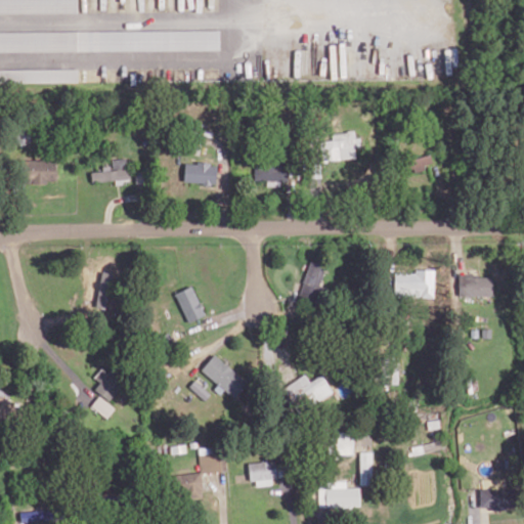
[(76,0),(0,0),(0,12),(76,12),(76,0)]
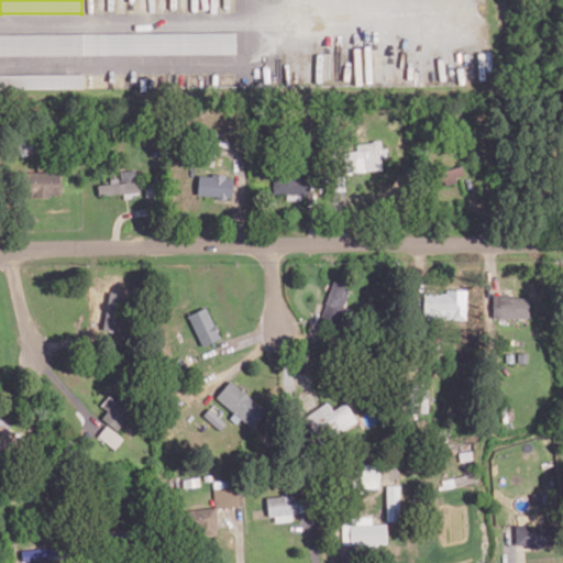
[(356,151),(343,151),(344,172),(383,170),(383,147),(381,147),(381,141),(355,142),(356,151)]
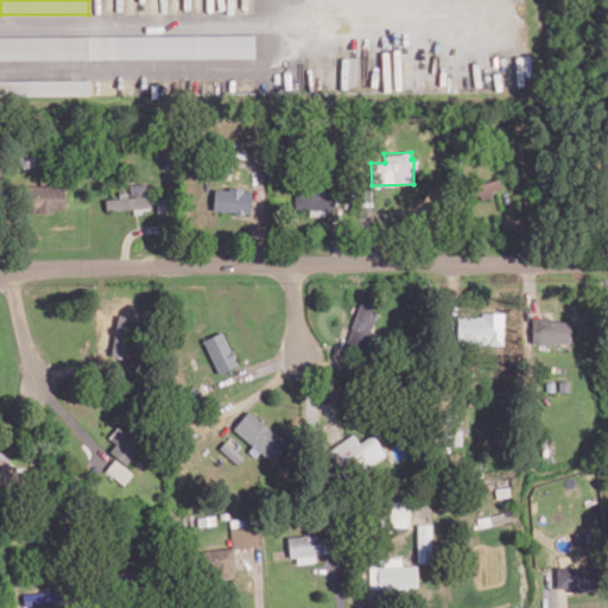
[(468,187),(472,200),(492,194),(491,191),(500,188),(498,178),(468,187)]
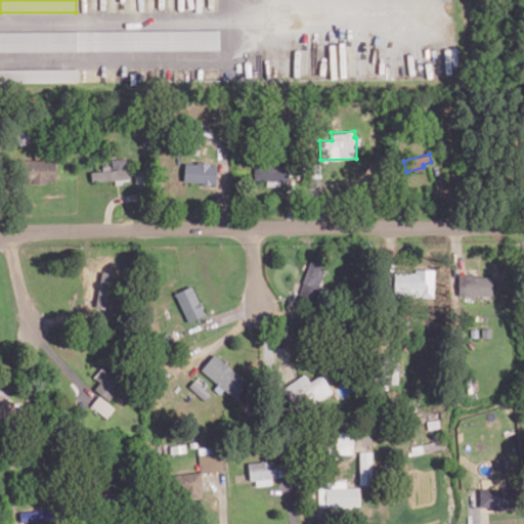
[(129,181),(127,158),(111,159),(112,170),(90,172),(91,181),(115,179),(115,183),(129,181)]
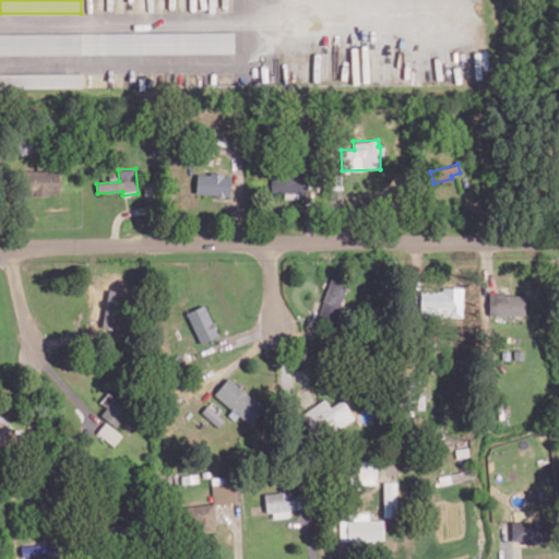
[(59,170),(21,169),(21,194),(59,194),(59,170)]
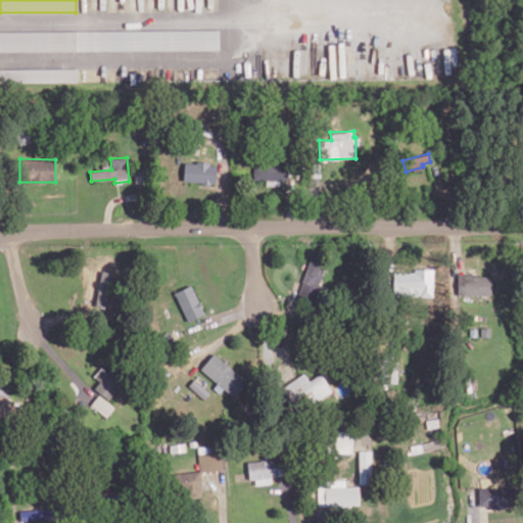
[(253,180),(286,180),(285,160),(253,161),(253,180)]
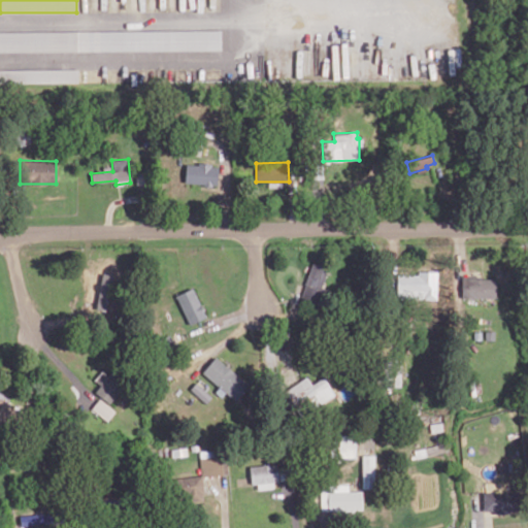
[(217,185),(218,165),(185,164),(185,184),(217,185)]
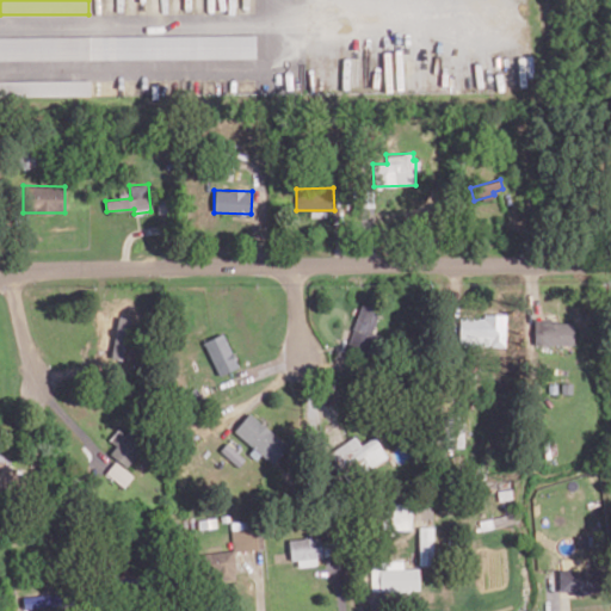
[(140,228),(158,224),(155,211),(137,214),(140,228)]
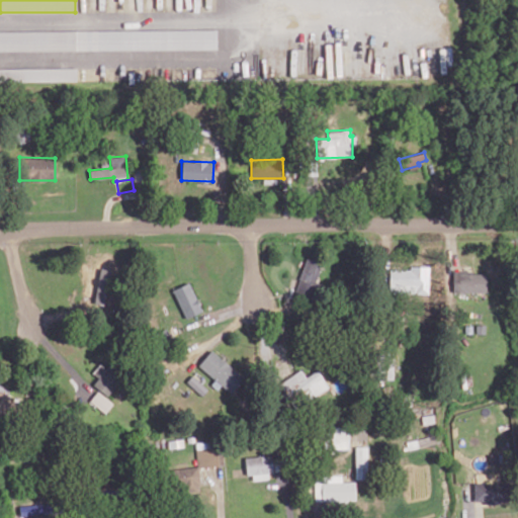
[(295,292),(312,296),(321,261),(305,257),(295,292)]
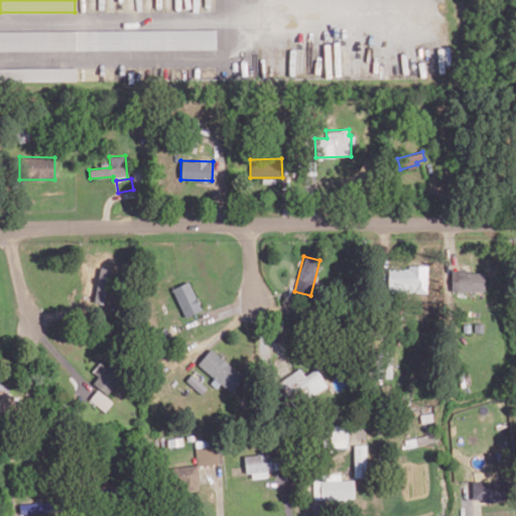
[(388,289),(420,291),(421,267),(389,266),(388,289)]
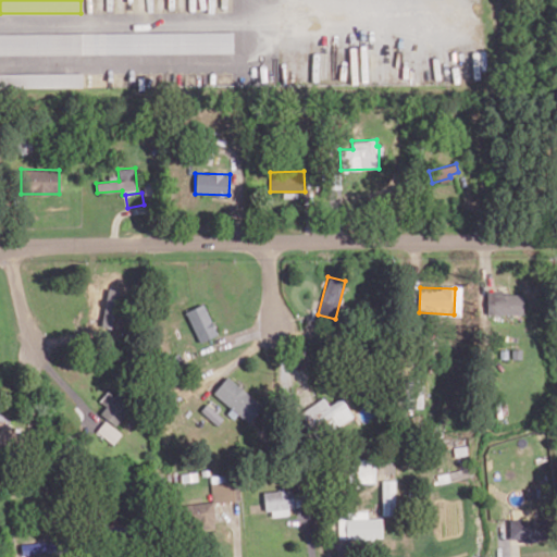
[(522,314),(523,293),(486,293),(486,313),(522,314)]
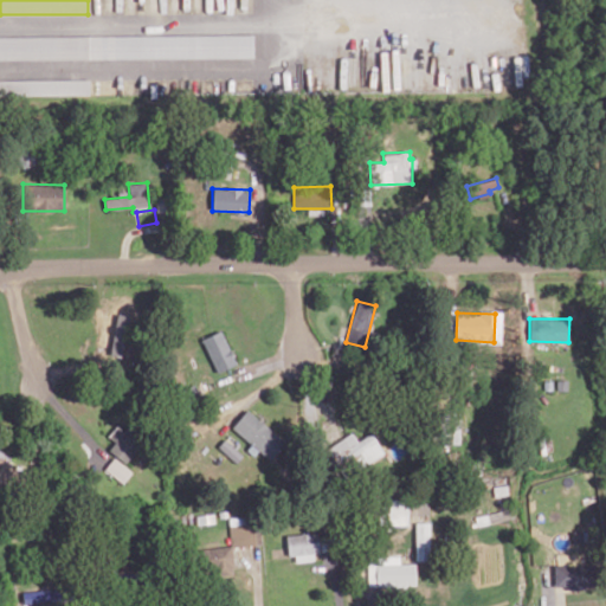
[(217,373),(237,363),(221,330),(202,339),(217,373)]
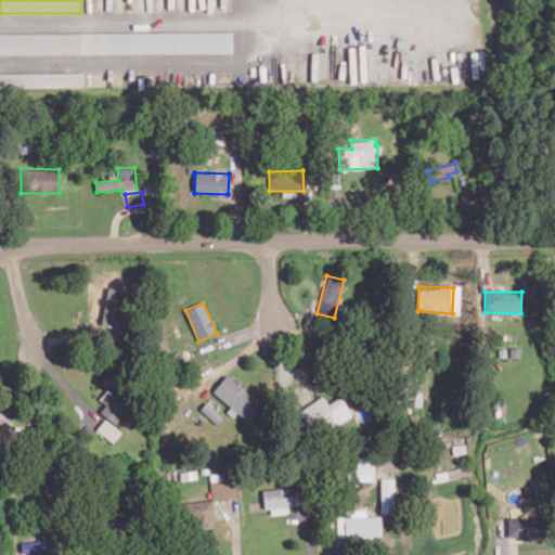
[(261,404),(227,374),(210,392),(236,414),(237,413),(247,421),(261,404)]
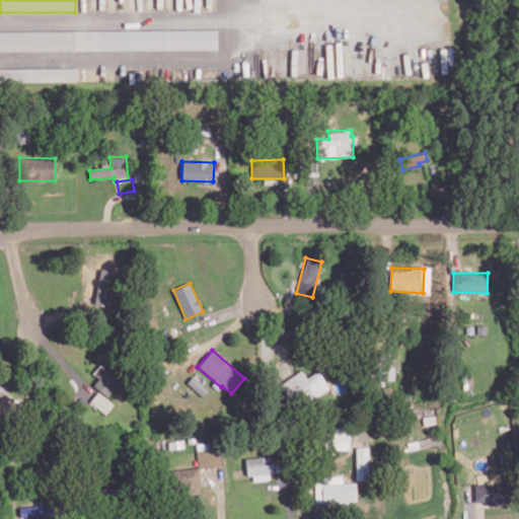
[(98,377),(93,385),(108,396),(123,379),(100,363),(93,373),(98,377)]
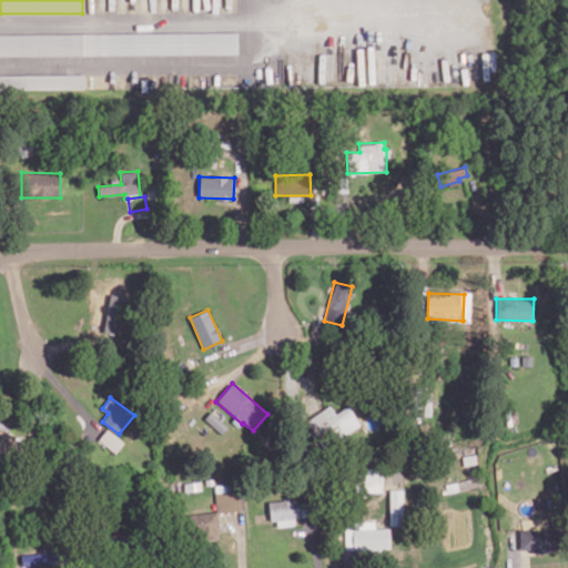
[(305,419),(318,445),(358,423),(348,405),(334,413),(331,406),(305,419)]
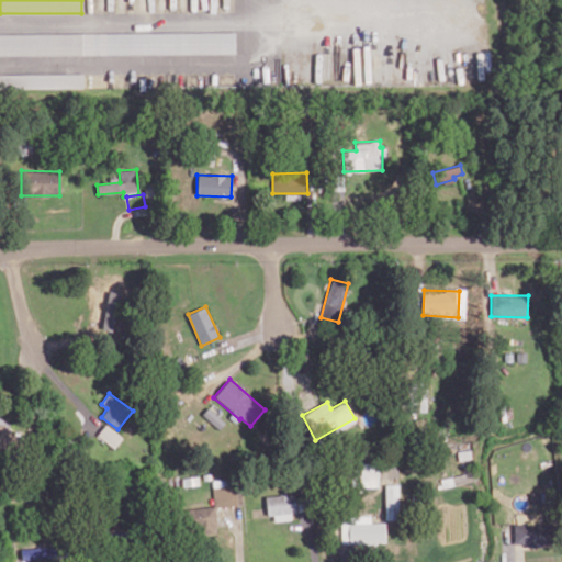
[(220,428),(225,422),(208,407),(202,415),(220,428)]
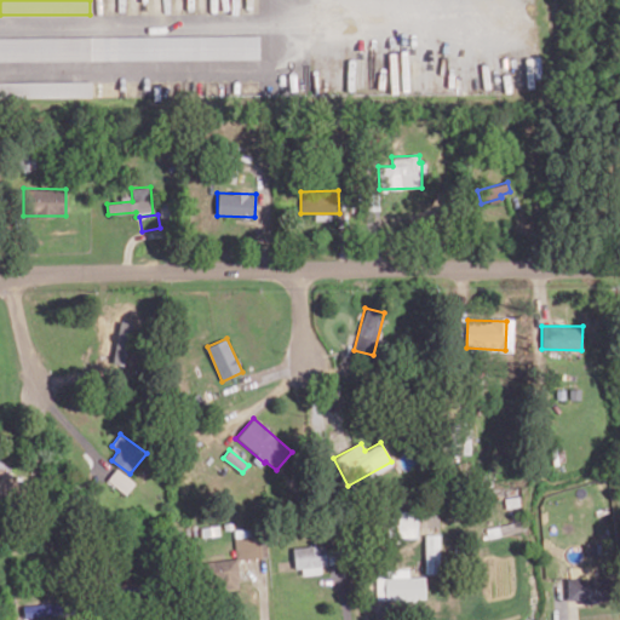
[(0,493),(9,498),(18,482),(9,477),(13,468),(0,459),(0,493)]
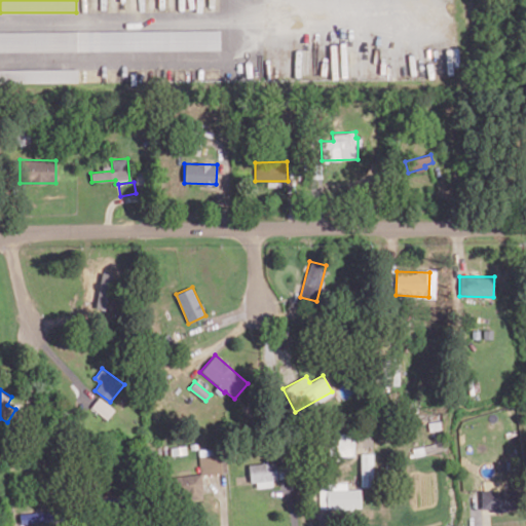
[(107,419),(115,409),(100,397),(91,407),(107,419)]
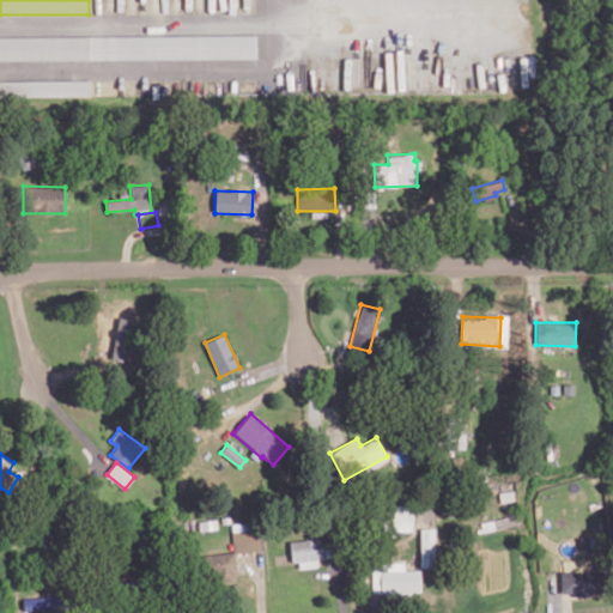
[(412,532),(413,504),(394,503),(393,530),(412,532)]
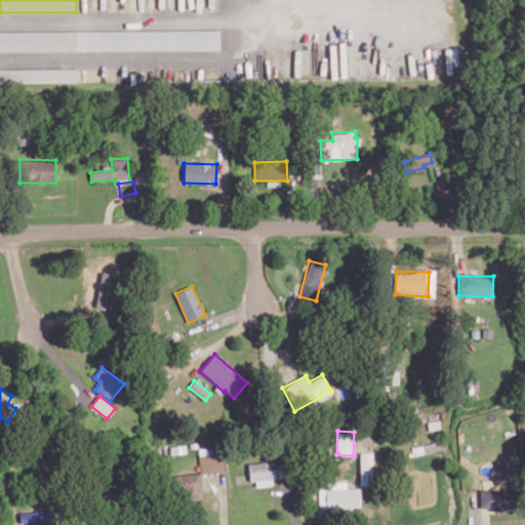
[(413,454),(440,449),(438,443),(412,447),(413,454)]
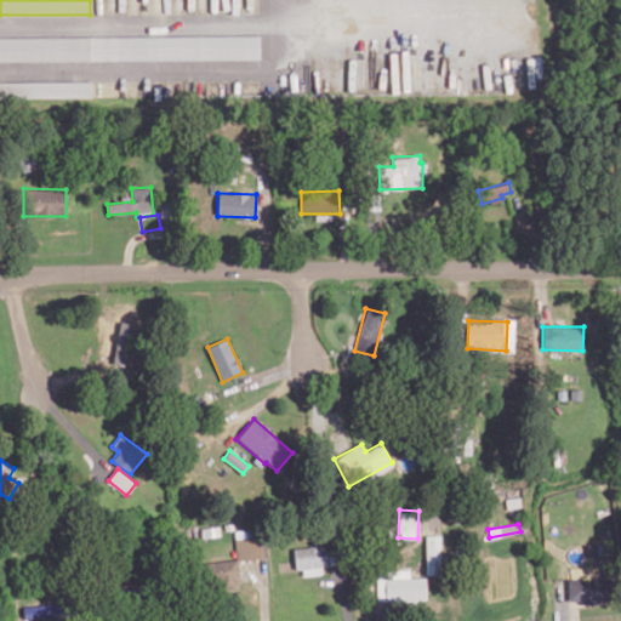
[(235,530),(235,559),(267,558),(266,535),(254,535),(254,530),(235,530)]
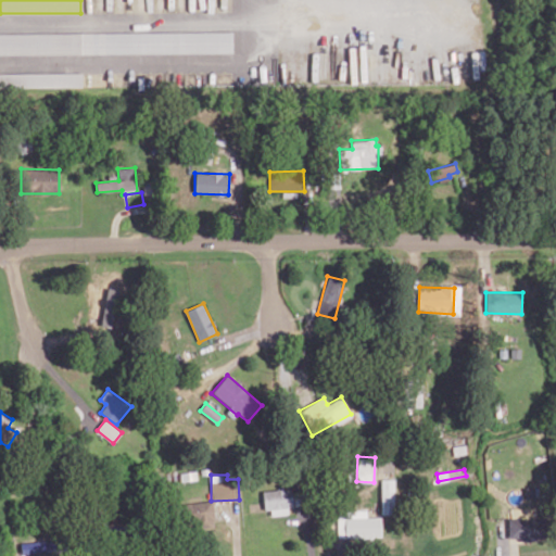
[(393,479),(381,479),(382,514),(394,514),(393,479)]
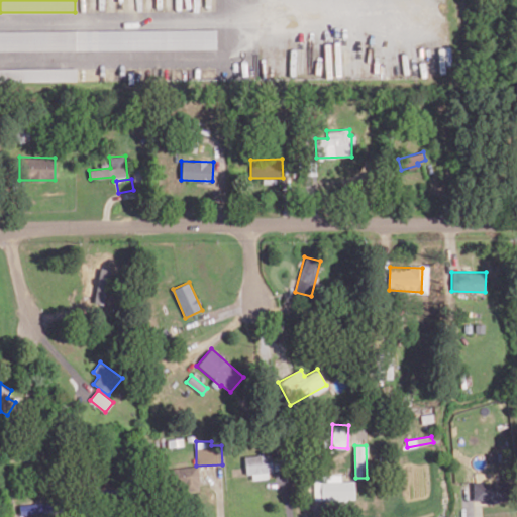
[(248,478),(274,475),(271,452),(245,456),(248,478)]
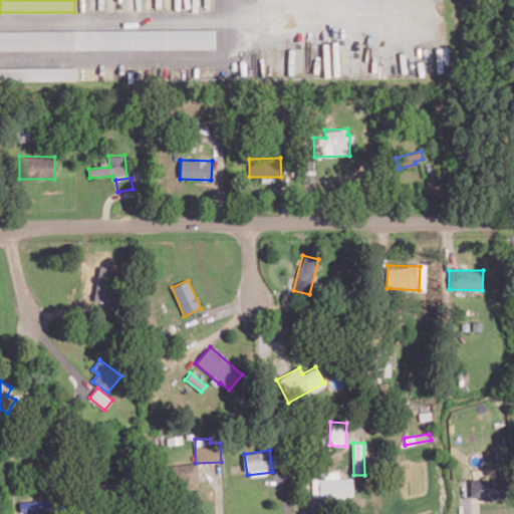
[(165,465),(167,489),(198,488),(197,463),(165,465)]
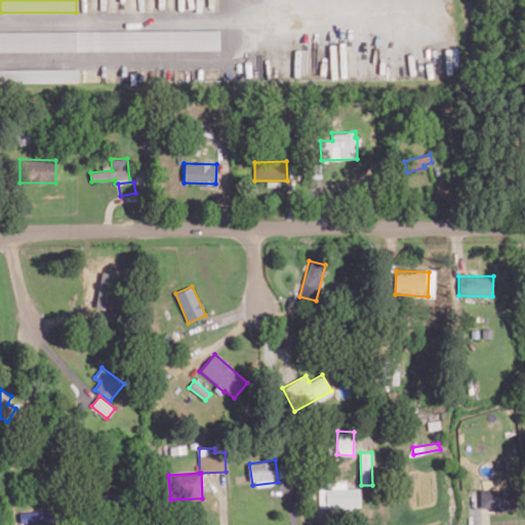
[(360,508),(360,488),(347,488),(347,483),(319,483),(319,508),(360,508)]
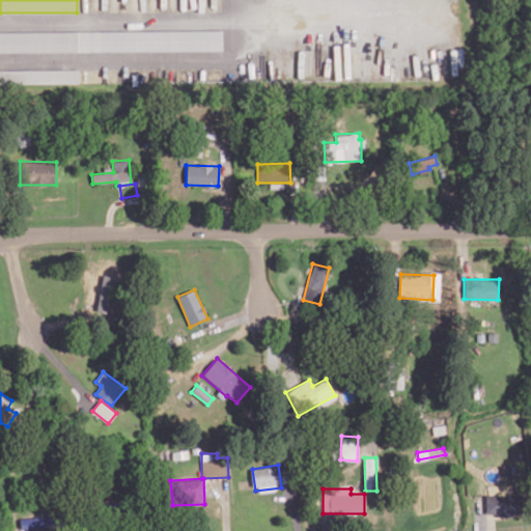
[(485,495),(486,515),(518,514),(516,494),(485,495)]
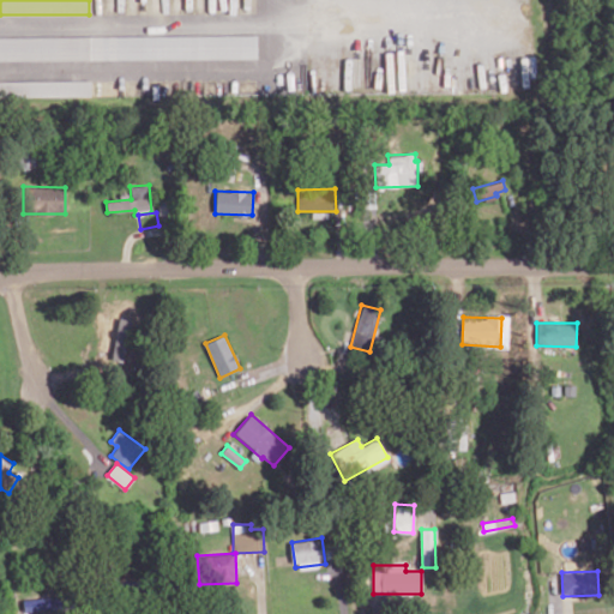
[(23,599),(24,611),(61,608),(61,596),(23,599)]
